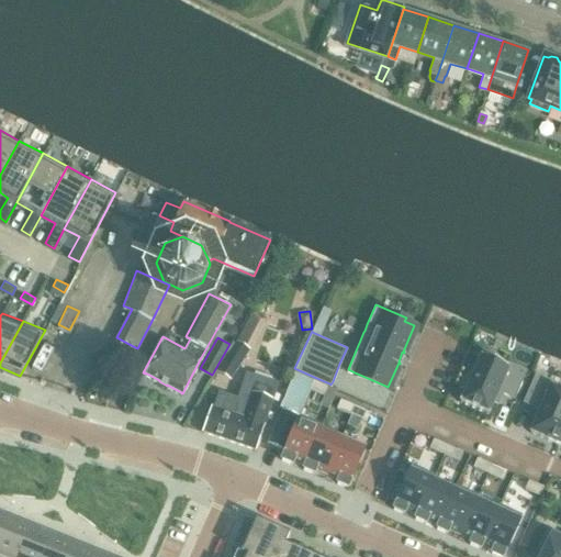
[(236,337),(219,368),(231,375),(248,344),(236,337)]
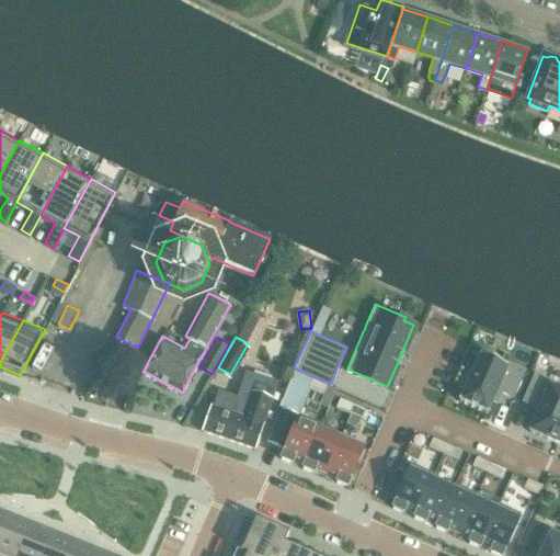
[(465,386),(459,398),(488,411),(493,398),(496,400),(502,389),(513,395),(525,369),(507,361),(506,364),(480,352),(471,371),(468,369),(461,384),(465,386)]
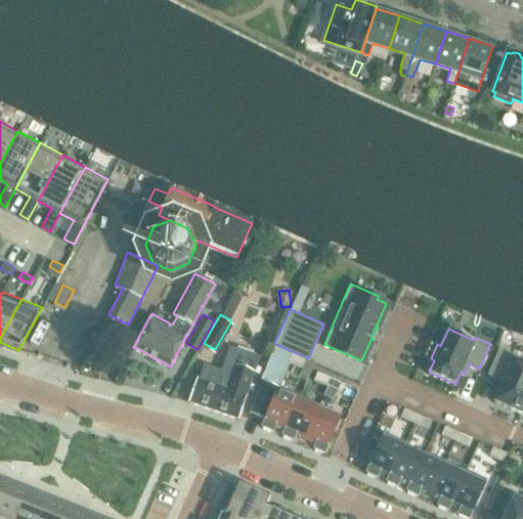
[(198,376),(189,400),(238,417),(257,357),(256,353),(231,346),(228,348),(221,370),(205,363),(200,377),(198,376)]
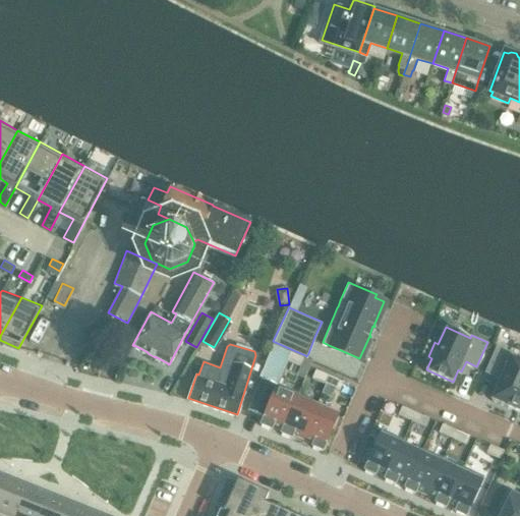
[(501,377),(492,398),(517,409),(519,402),(519,359),(511,355),(513,352),(497,346),(486,370),(501,377)]
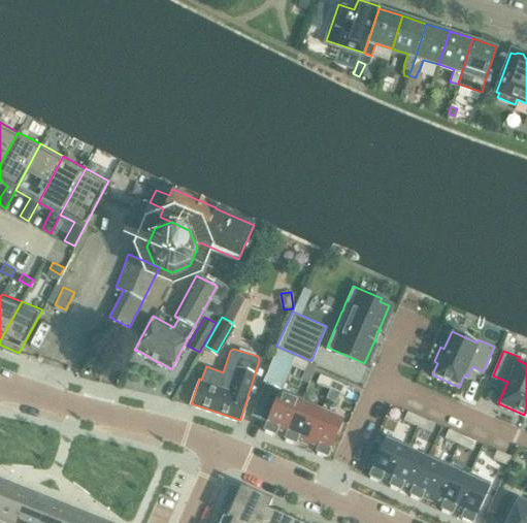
[(291,363),(305,369),(309,360),(295,354),(291,363)]
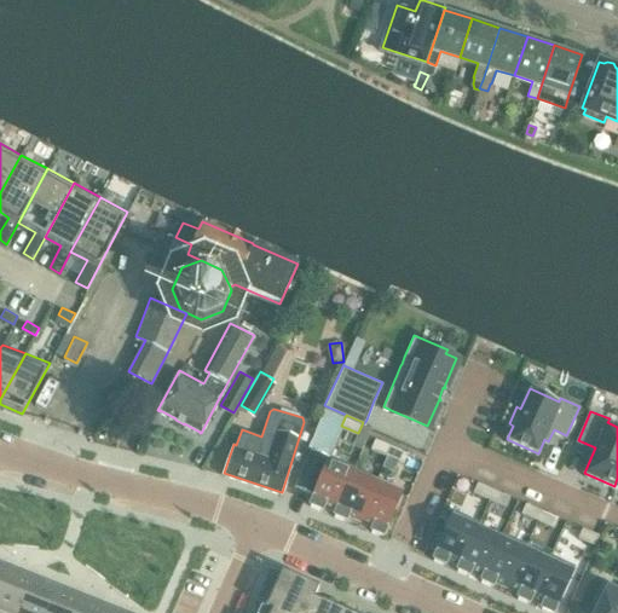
[(392,444),(376,438),(371,447),(387,455),(392,444)]
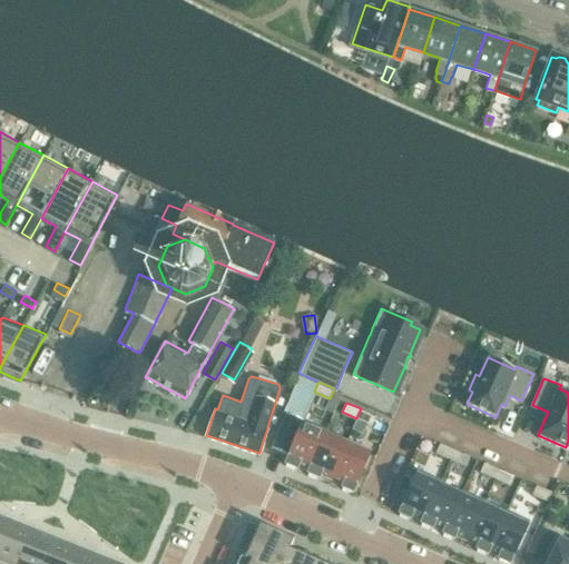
[(356,418),(372,424),(375,415),(361,408),(356,418)]
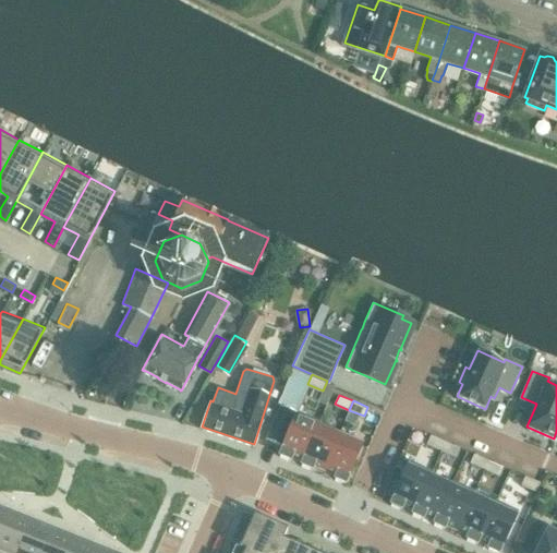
[(297,411),(281,405),(267,437),(282,444),(297,411)]
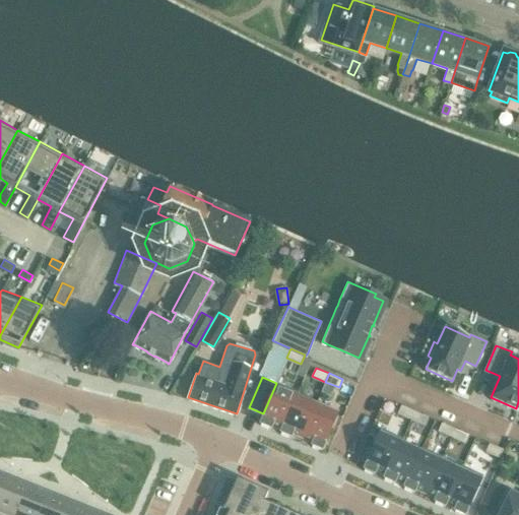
[(282,429),(298,390),(277,382),(276,383),(261,420),(262,421),(261,424),(270,427),(271,425),(282,429)]
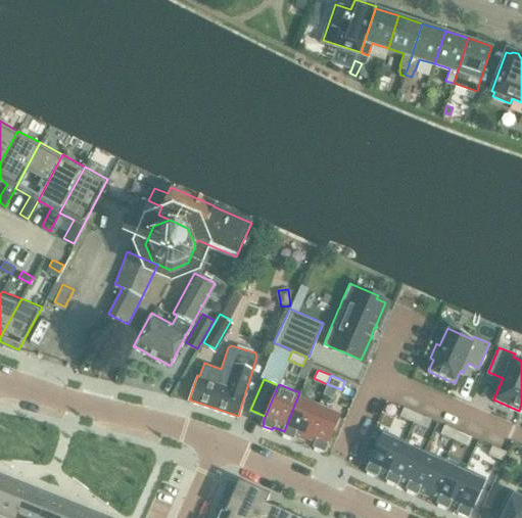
[(293,435),(304,439),(318,406),(298,397),(300,393),(299,392),(284,431),(282,434),(292,438),(293,435)]
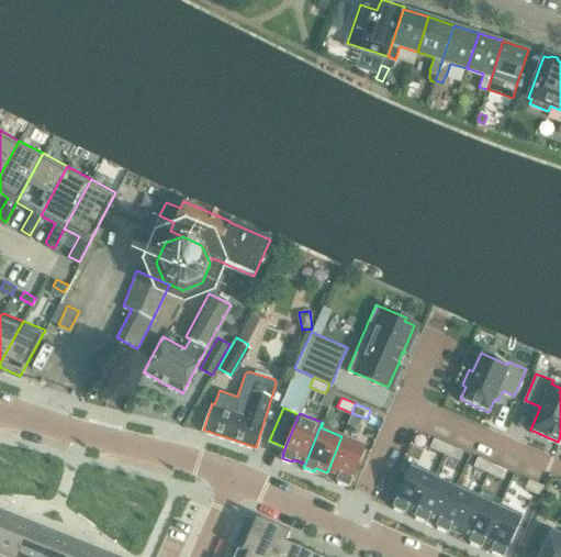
[(338,478),(337,481),(348,486),(349,482),(365,446),(341,436),(327,472),(338,478)]
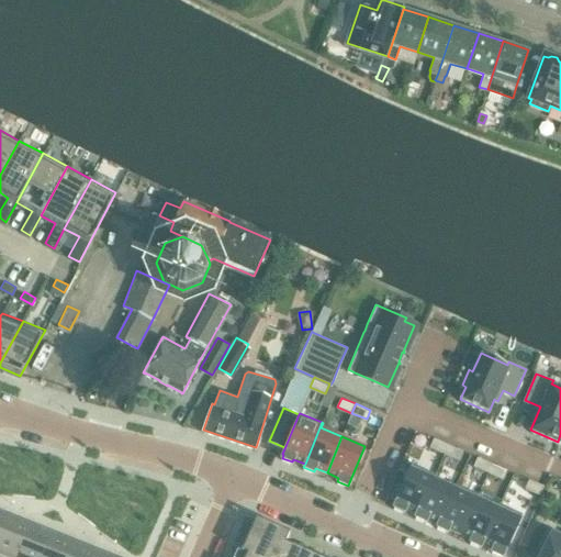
[(434,437),(430,446),(445,452),(448,443),(434,437)]
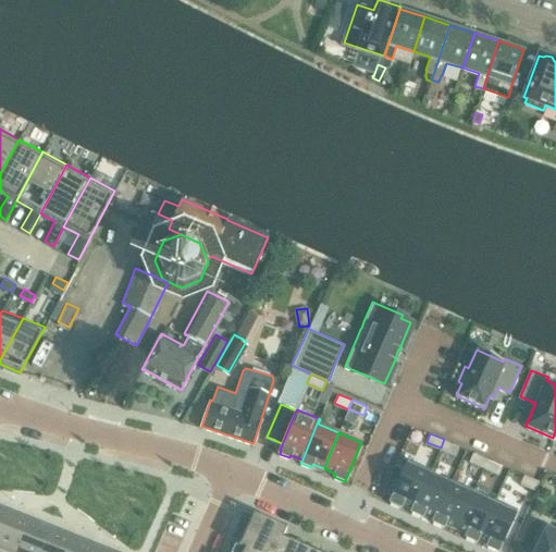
[(444,439),(441,448),(455,454),(459,445),(444,439)]
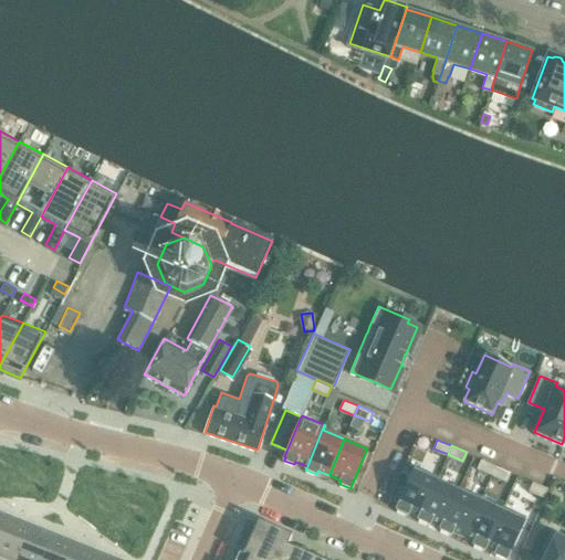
[(477,467),(492,474),(495,465),(481,458),(477,467)]
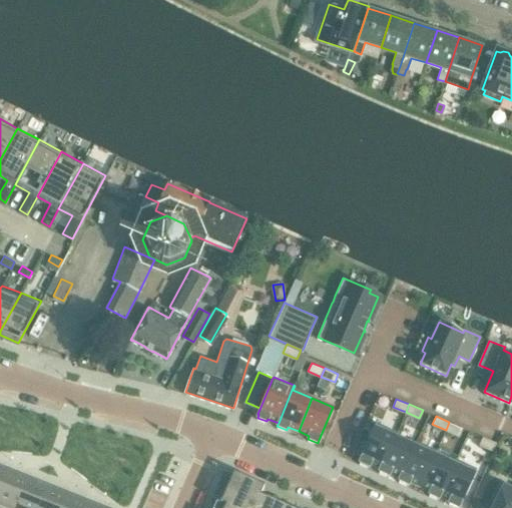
[(380,468),(397,431),(377,422),(371,435),(367,443),(364,441),(359,452),(362,454),(360,459),(361,459),(360,462),(369,466),(370,463),(380,468)]
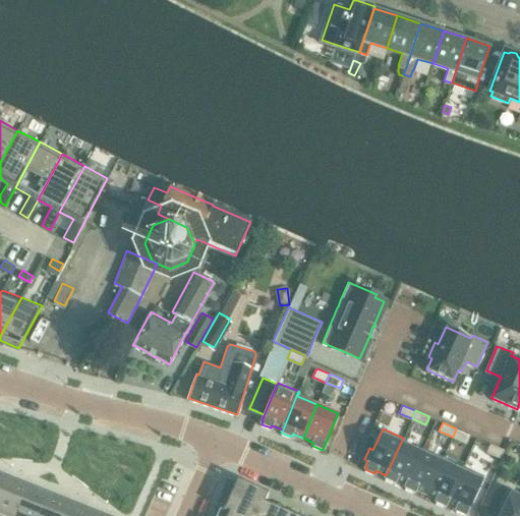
[(456,428),(453,437),(466,442),(470,435),(456,428)]
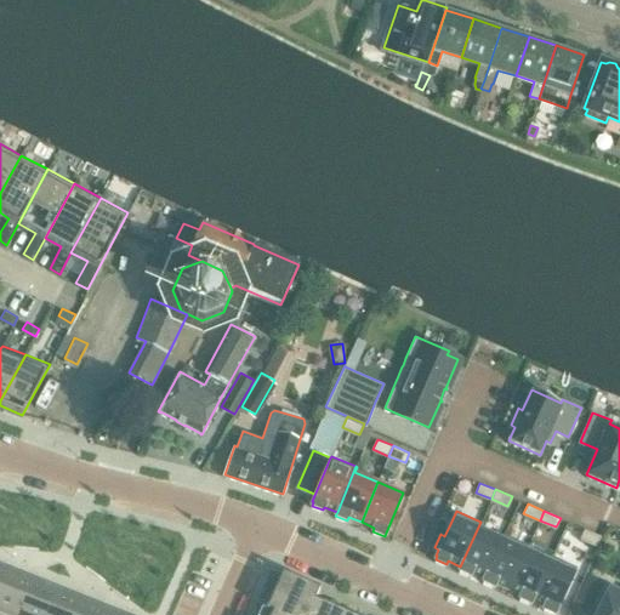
[(504,533),(501,537),(479,528),(482,522),(481,522),(460,567),(459,570),(470,575),(472,571),(484,578),(505,533),(504,533)]
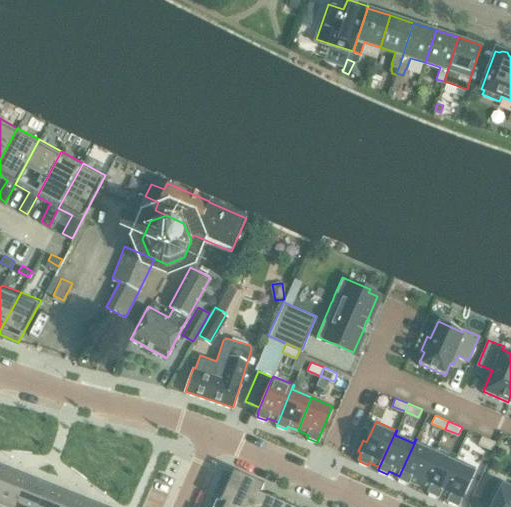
[(478,443),(492,449),(495,442),(495,441),(482,435),(478,443)]
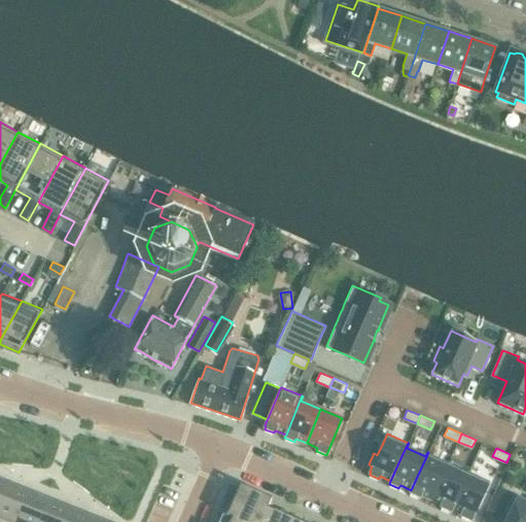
[(431,499),(449,461),(428,452),(411,490),(410,493),(419,497),(420,494),(431,499)]
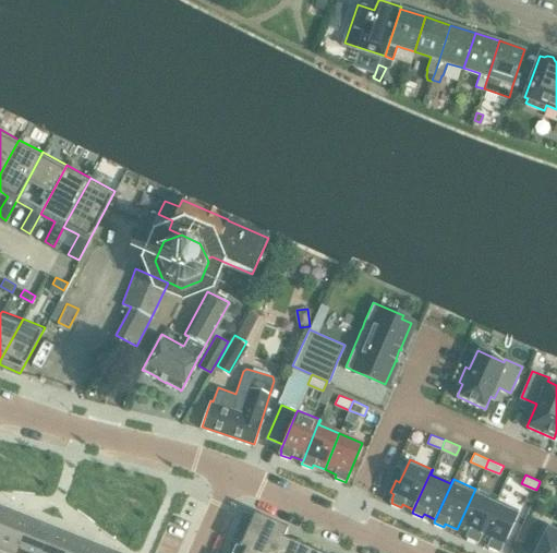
[(479,539),(496,499),(494,503),(474,494),(476,489),(475,489),(457,529),(468,535),(467,538),(476,542),(479,539)]
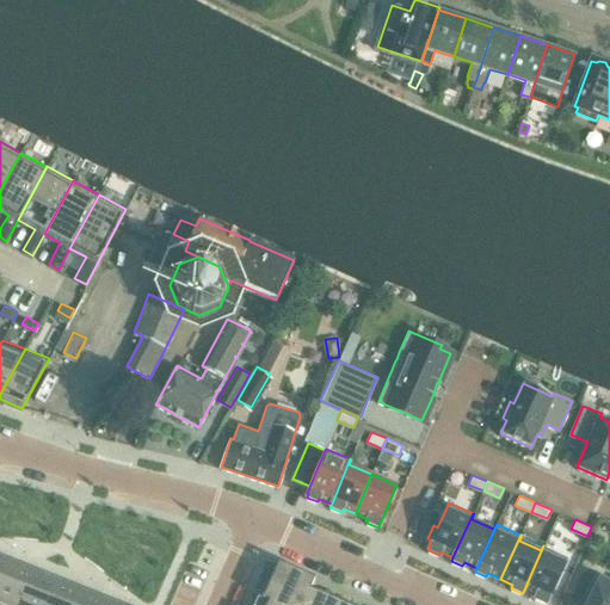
[(535,599),(546,604),(547,600),(548,600),(568,556),(543,545),(524,590),(536,596),(535,599)]
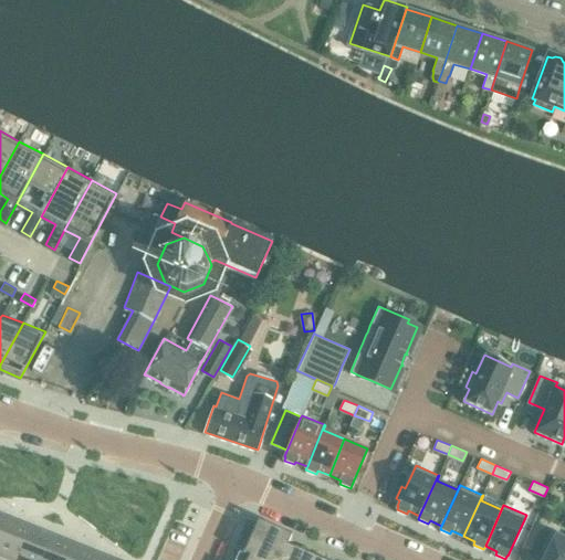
[(8,518),(0,536),(0,559),(16,559),(30,527),(8,518)]
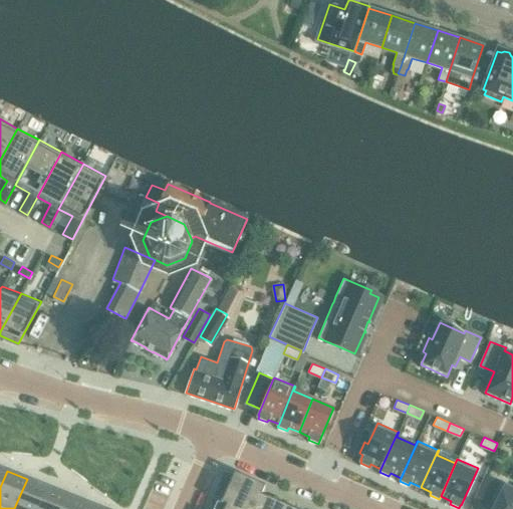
[(291,508),(267,498),(260,495),(264,487),(234,473),(220,503),(225,506),(223,508),(291,508)]
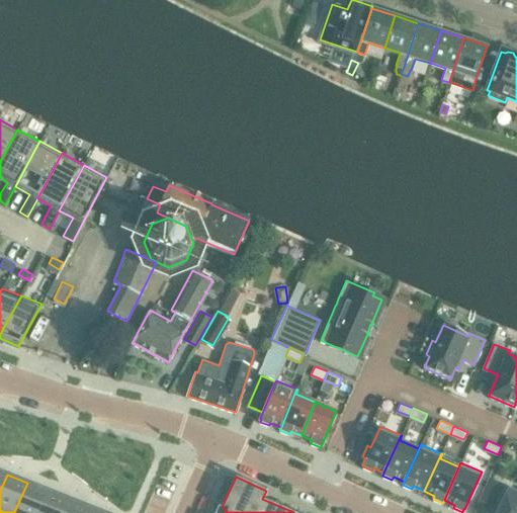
[(492,479),(482,496),(493,502),(503,484),(492,479)]
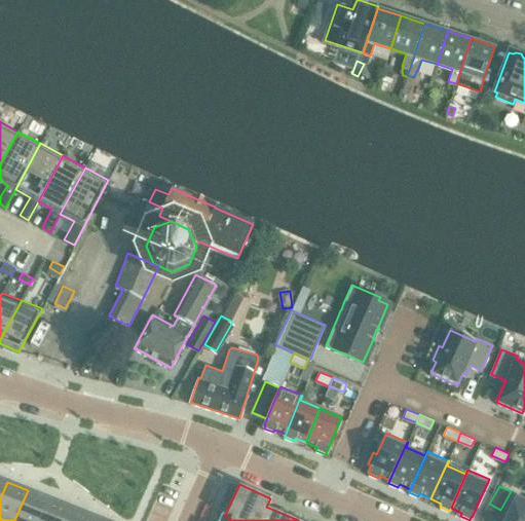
[(28,490),(14,520),(38,520),(48,498),(28,490)]
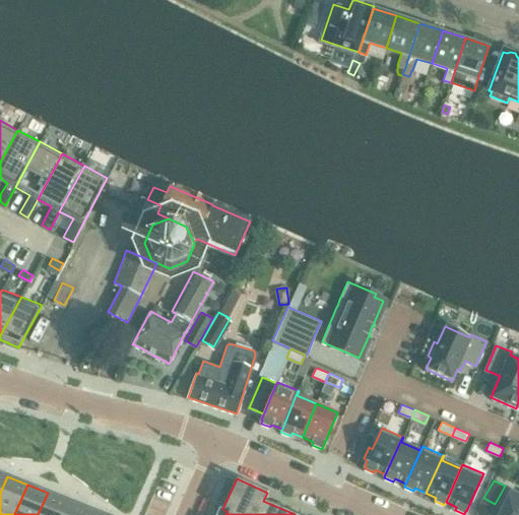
[(518,494),(511,491),(498,514),(518,514),(518,494)]
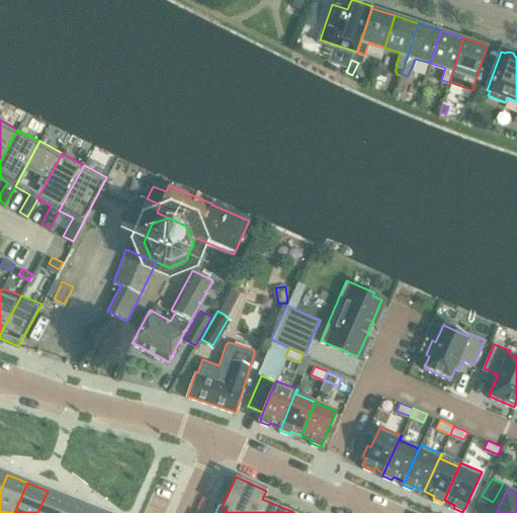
[(48,491),(37,512),(62,512),(68,499),(48,491)]
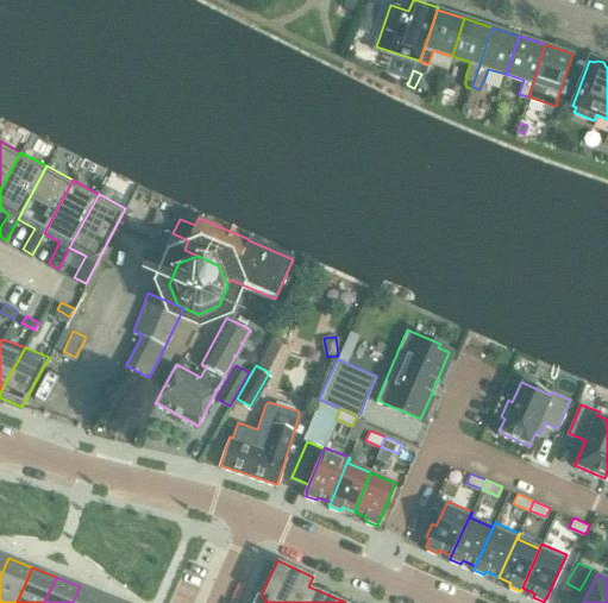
[(80,586),(73,602),(100,602),(104,596),(80,586)]
